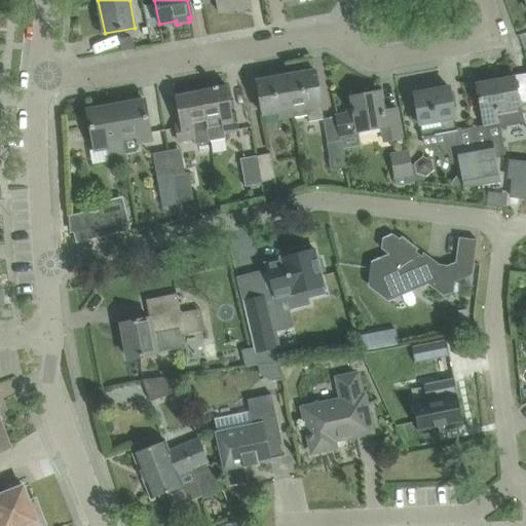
[(202,0),(203,3),(217,0),(219,12),(251,6),(249,0),(202,0)]
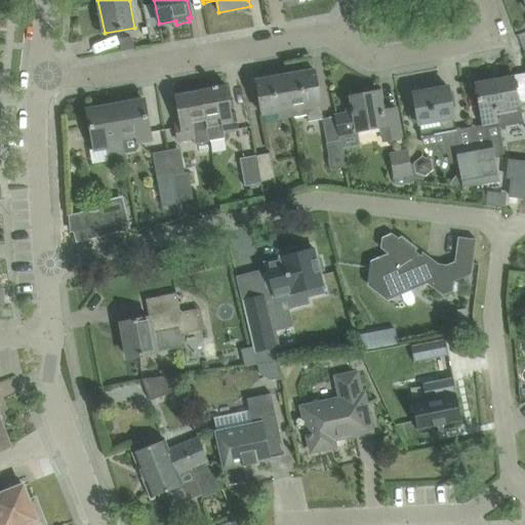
[(285,75),(292,117),(307,115),(309,122),(323,120),(314,70),(285,75)]
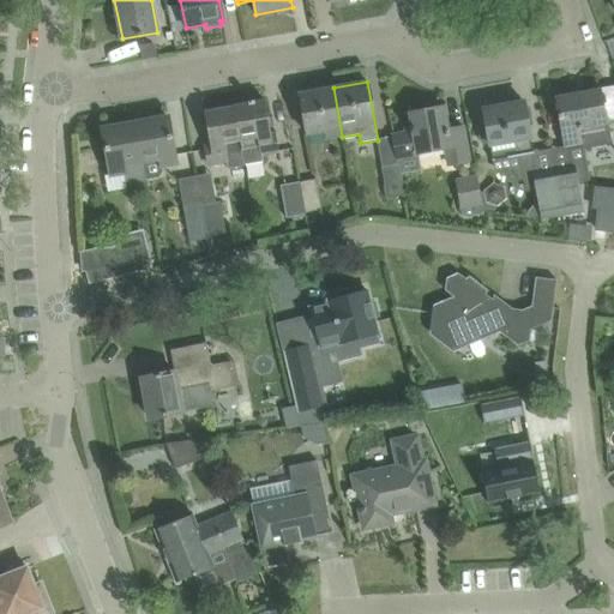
[(325,140),(342,137),(333,88),(300,94),(307,134),(324,132),(325,140)]
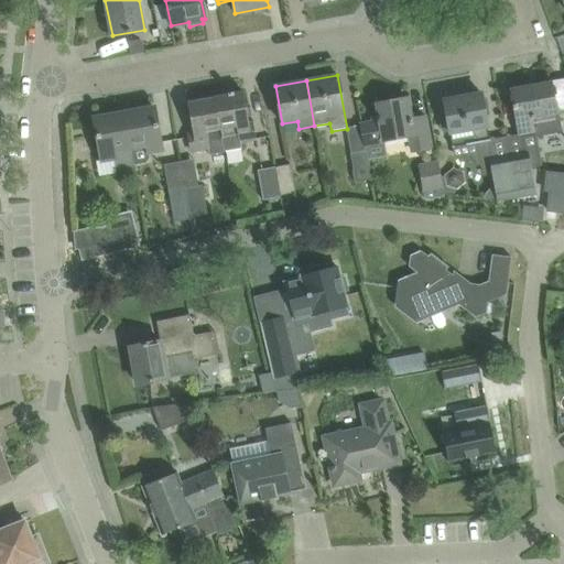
[(552,82),(509,88),(519,140),(561,132),(552,82)]
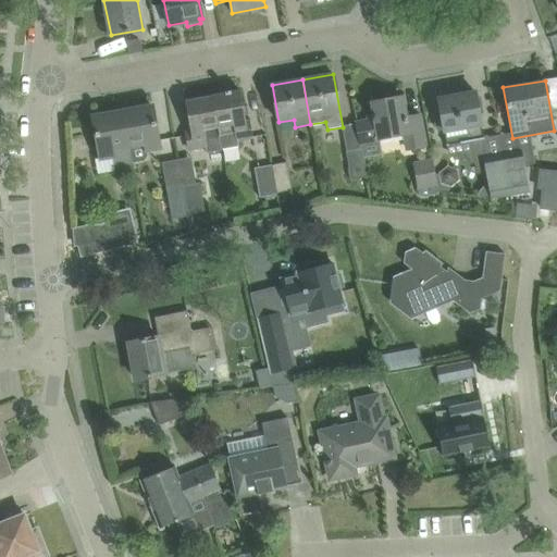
[(213,96),(223,151),(238,148),(237,141),(254,139),(250,122),(246,123),(240,91),(213,96)]
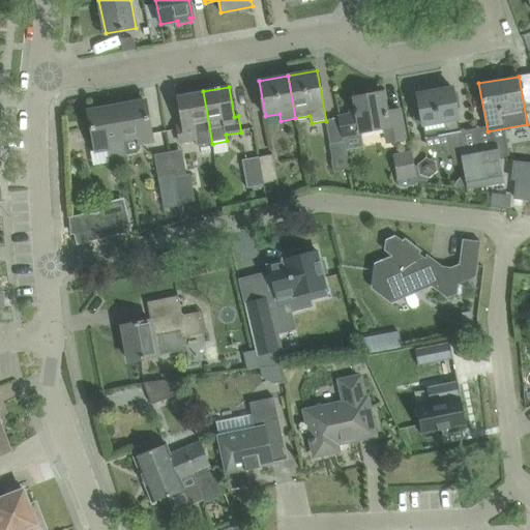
[(467,189),(486,185),(478,147),(463,150),(461,138),(458,119),(459,119),(452,88),(417,94),(420,111),(418,112),(415,113),(413,117),(414,121),(417,124),(422,125),(425,139),(445,136),(446,143),(450,142),(454,160),(462,159),(467,189)]
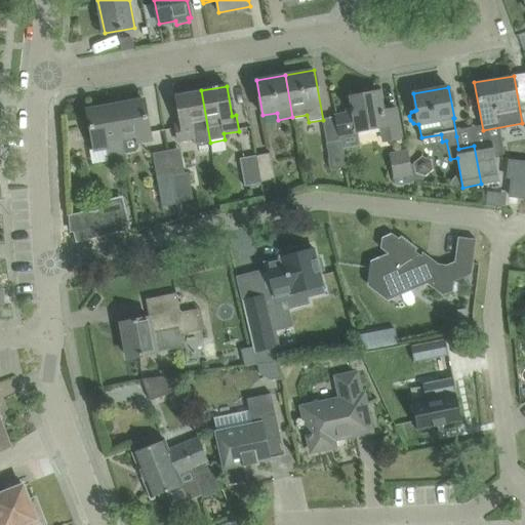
[(195,145),(210,143),(201,90),(174,95),(179,124),(176,125),(179,144),(194,140),(195,145)]
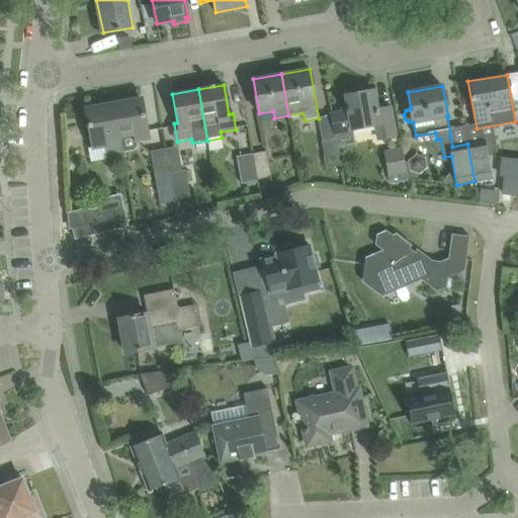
[(332,114),(335,134),(376,125),(378,140),(396,137),(391,107),(377,109),(374,90),(346,95),(348,107),(346,107),(347,112),(332,114)]
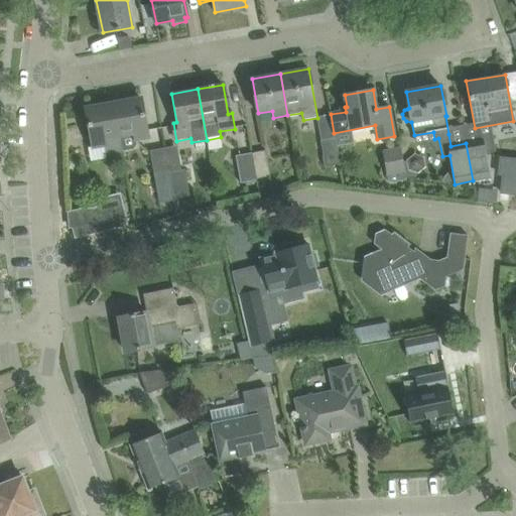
[(114,104),(119,136),(135,133),(136,139),(148,137),(141,99),(114,104)]
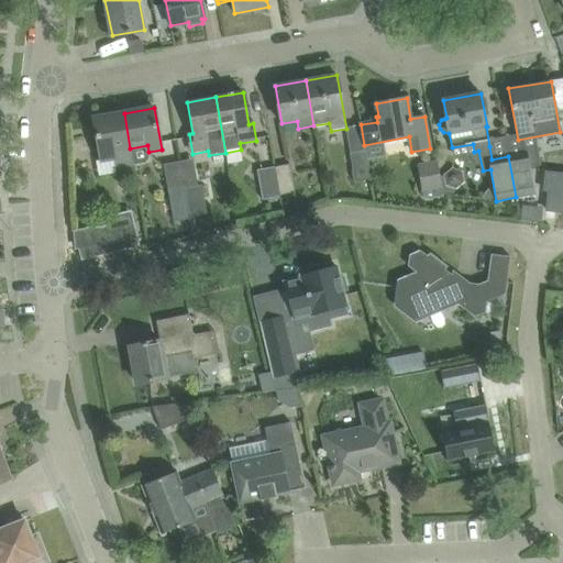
[(133,165),(130,148),(124,113),(94,119),(101,161),(114,158),(116,168),(133,165)]
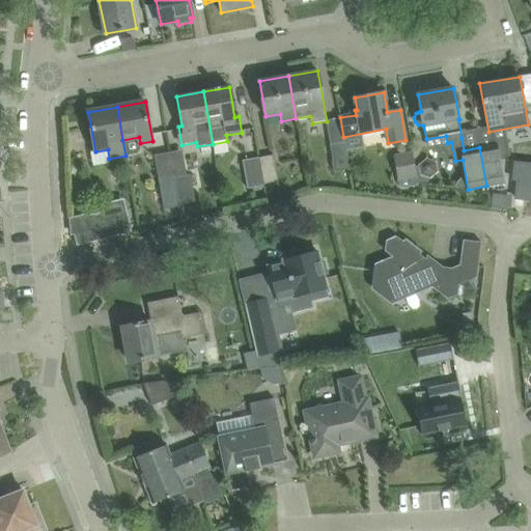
[(344,142),(330,145),(335,172),(350,169),(344,142)]
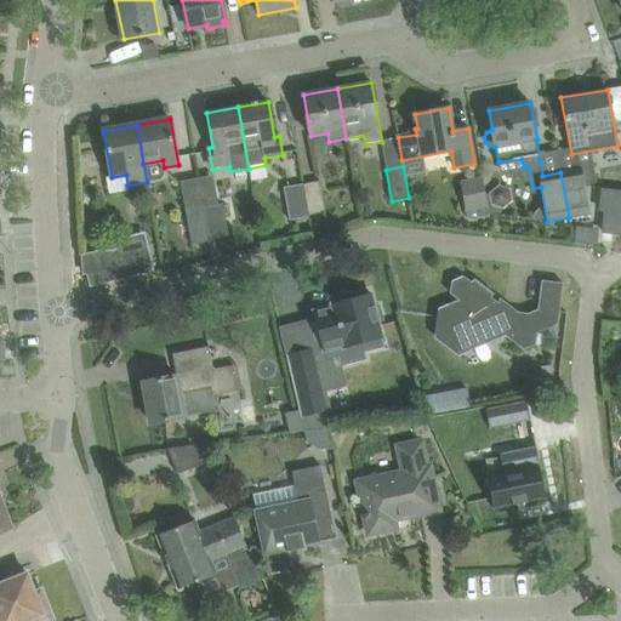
[(575,170),(560,172),(569,217),(590,214),(585,186),(581,169),(575,170)]
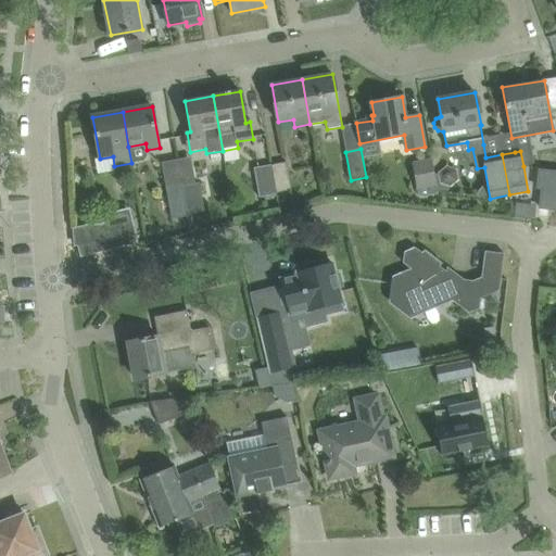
[(422,194),(438,192),(434,174),(432,159),(412,162),(417,190),(418,189),(419,193),(422,193),(422,194)]
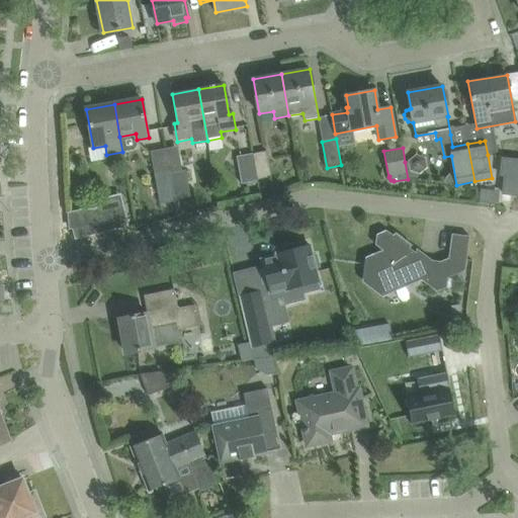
[(253,154),(257,180),(271,177),(267,152),(253,154)]
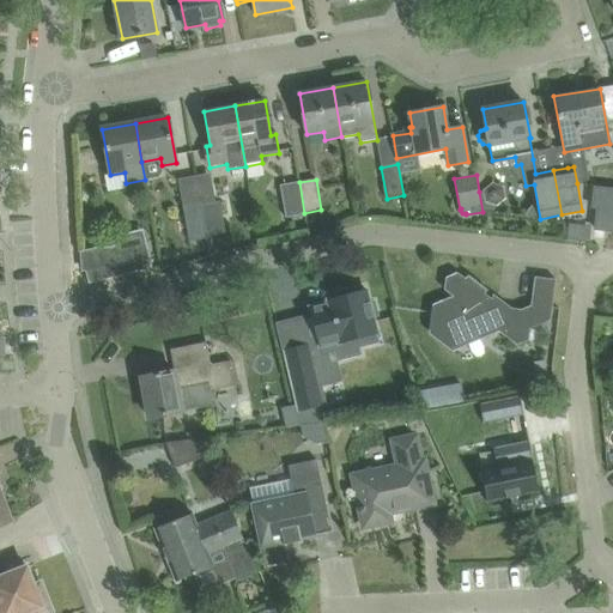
[(286,218),(304,213),(299,182),(280,186),(286,218)]
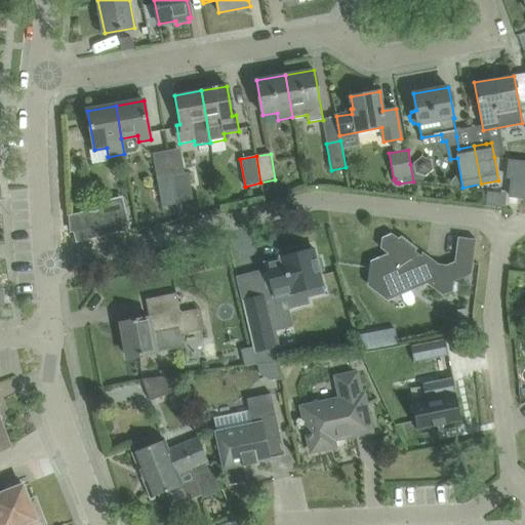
[(414,164),(410,164),(413,182),(423,182),(425,176),(426,176),(434,170),(431,160),(421,157),(414,163),(414,164)]
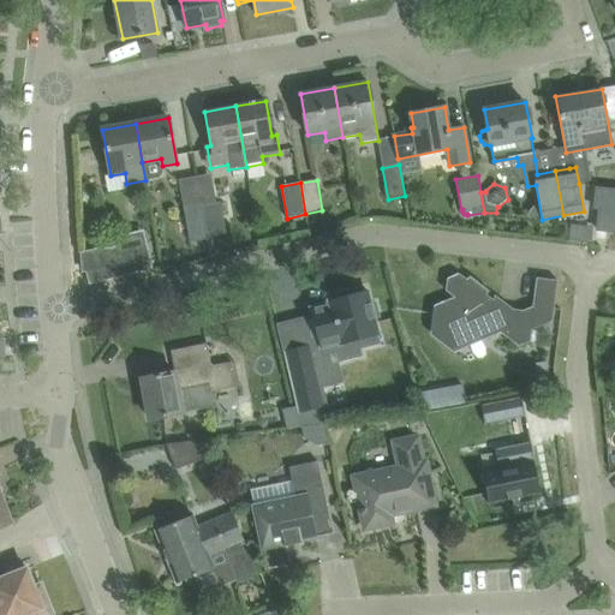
[(596,186),(593,207),(598,207),(596,226),(614,227),(614,189),(601,187),(596,186)]
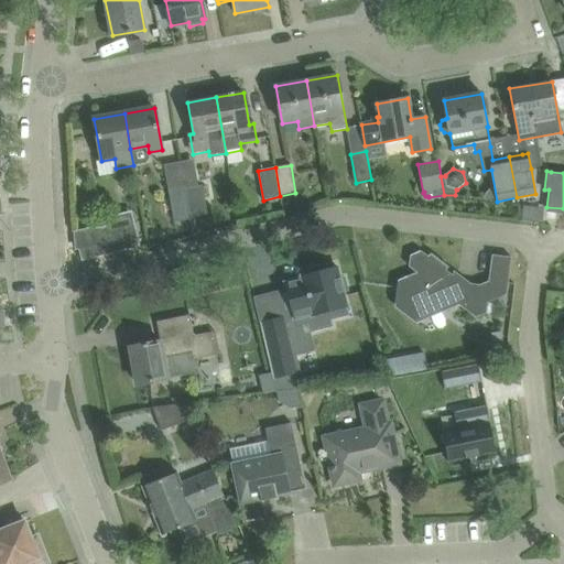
[(174,223),(191,219),(185,188),(184,185),(169,188),(174,223)]
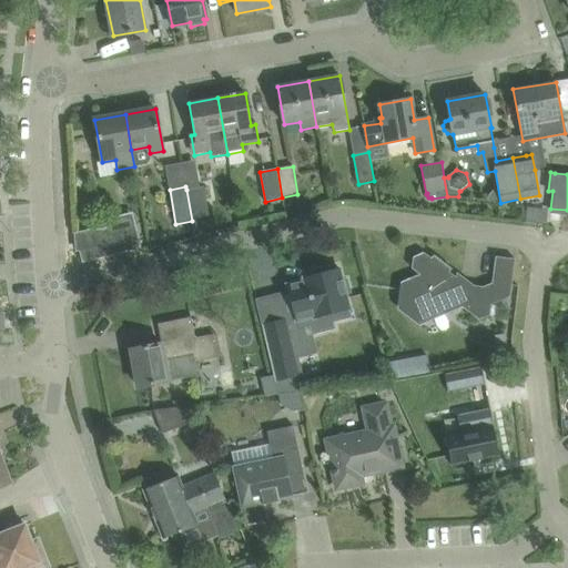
[(186,190),(192,221),(209,216),(204,186),(186,190)]
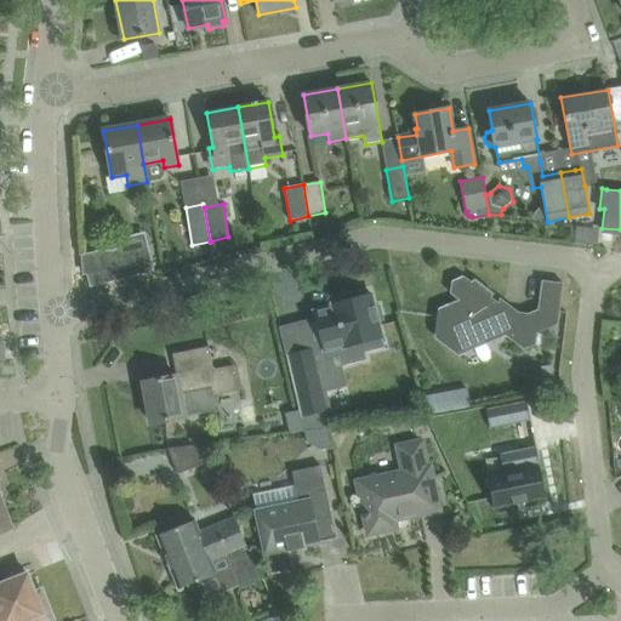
[(106,269),(87,274),(90,288),(155,272),(147,241),(102,252),(106,269)]
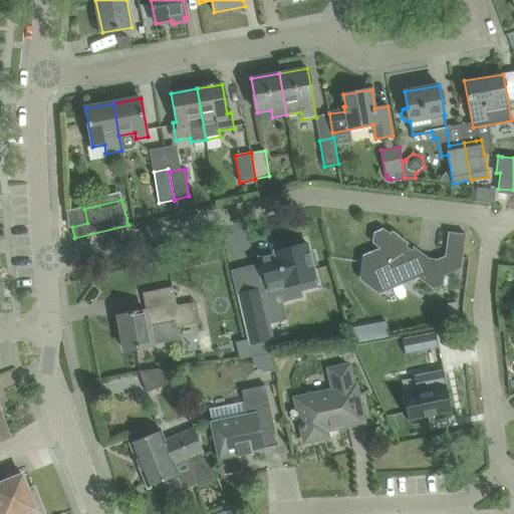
[(402,276),(410,282),(419,278),(434,289),(444,285),(445,276),(462,269),(466,235),(449,233),(445,256),(437,260),(421,258),(383,229),(373,233),(372,243),(379,248),(371,252),(370,256),(362,258),(359,277),(370,285),(381,280),(384,283),(402,276)]
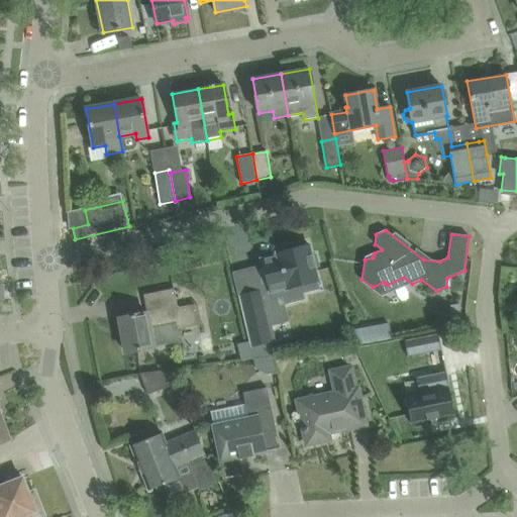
[(304,244),(303,242),(278,248),(279,251),(273,252),(274,254),(260,259),(268,293),(282,290),(286,304),(304,300),(302,294),(318,290),(317,284),(319,283),(315,268),(318,267),(315,254),(312,255),(309,243),(304,244)]
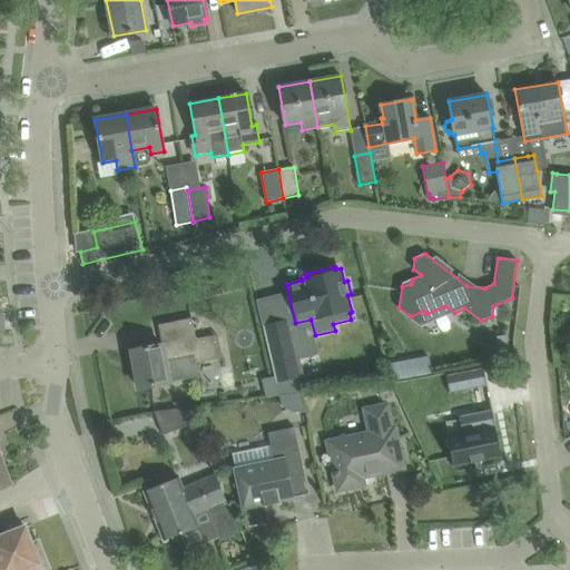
[(223,359),(222,357),(218,335),(196,340),(192,318),(158,325),(159,326),(164,325),(167,344),(131,352),(139,389),(189,379),(186,359),(195,356),(196,363),(223,359)]
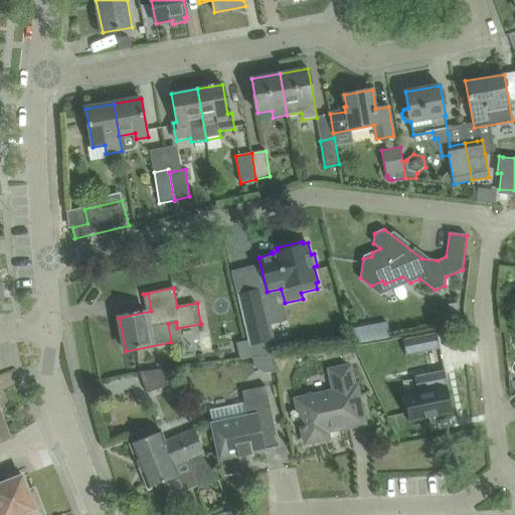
[(258,290),(236,295),(249,346),(271,341),(258,290)]
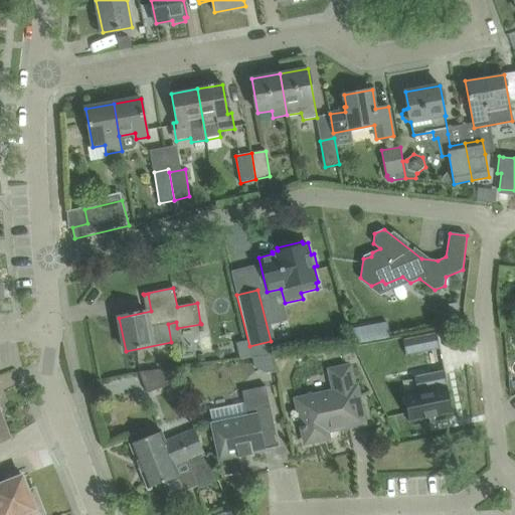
[(459,303),(449,304),(451,320),(461,319),(459,303)]
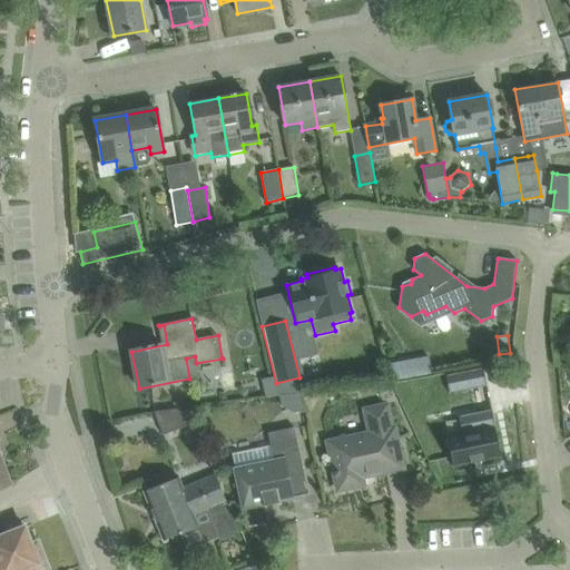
[(458,372),(445,374),(449,392),(461,390),(458,372)]
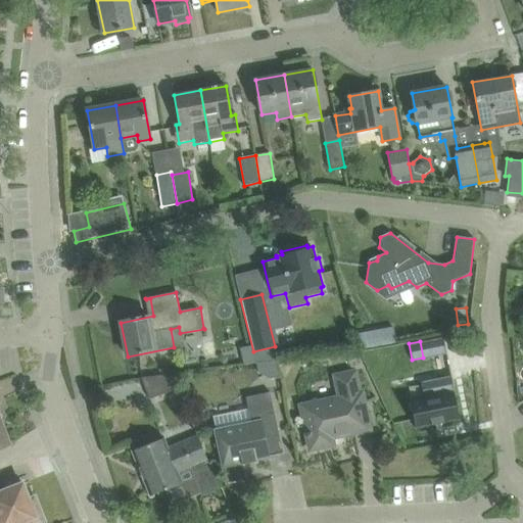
[(358,352),(346,359),(351,368),(363,363),(358,352)]
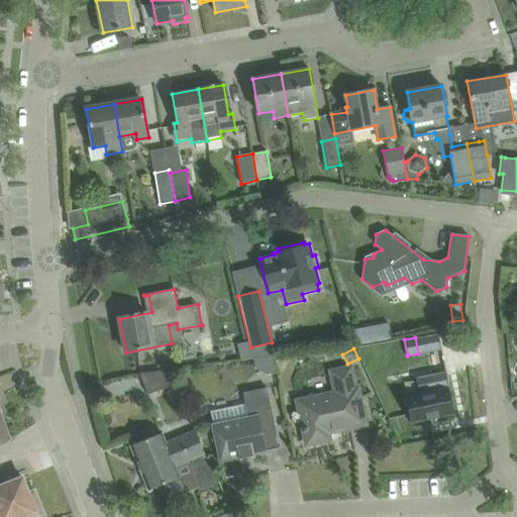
[(274,356),(254,358),(255,368),(267,375),(277,373),(274,356)]
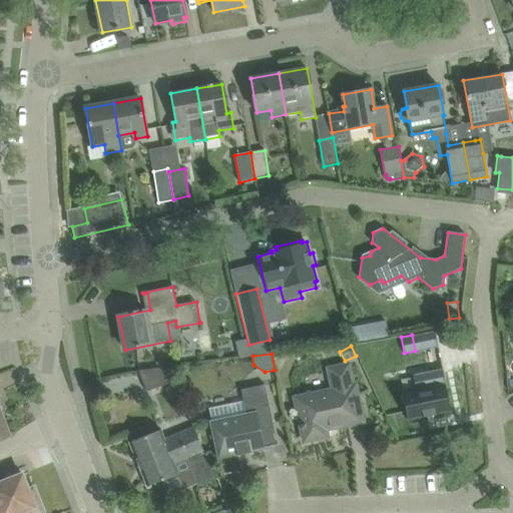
[(146,392),(174,380),(169,367),(138,371),(146,392)]
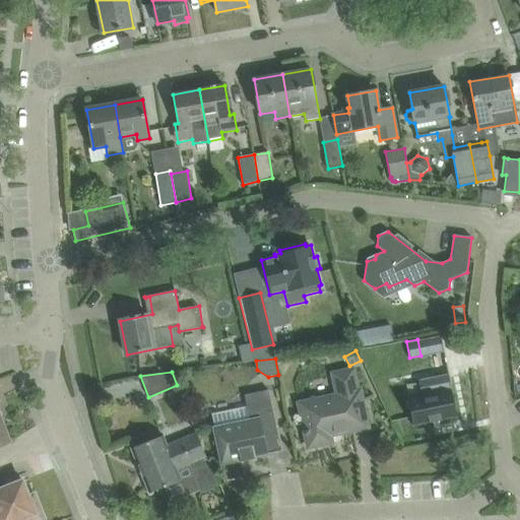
[(299,405),(304,429),(308,448),(332,443),(330,433),(342,430),(343,434),(369,428),(361,392),(359,392),(353,372),(331,377),(335,397),(299,405)]
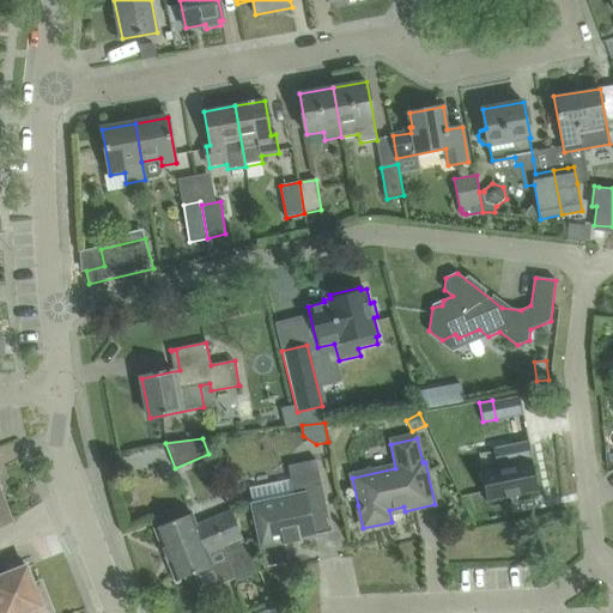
[(497,466),(481,469),(487,502),(539,491),(528,439),(493,448),(497,466)]
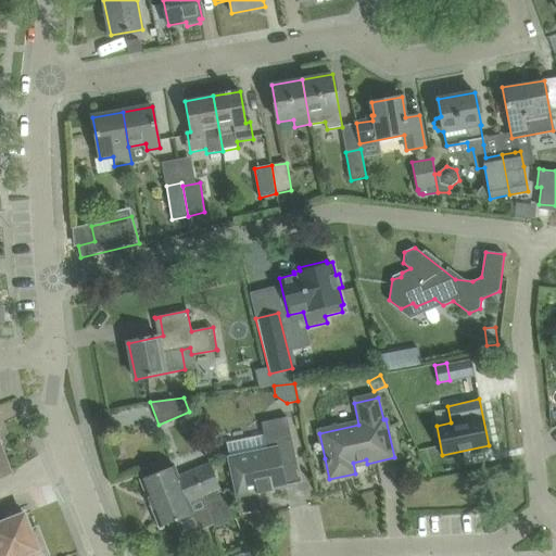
[(264,434),(227,443),(230,458),(232,470),(228,474),(237,488),(238,494),(237,494),(237,495),(257,492),(257,494),(274,491),(273,489),(302,482),(302,481),(301,481),(297,459),(288,417),(262,422),(264,434)]
